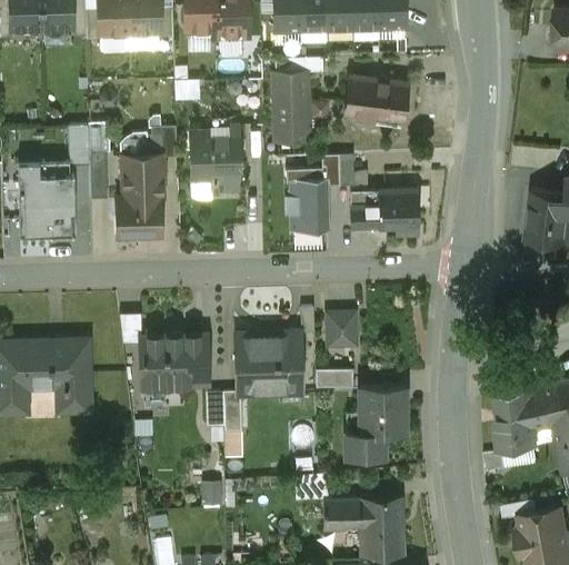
[(11,30),(9,0),(0,0),(0,39),(12,39),(12,30),(11,30)]
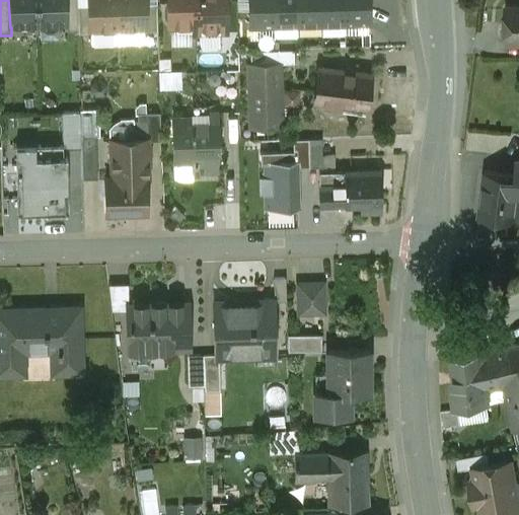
[(36,0),(8,0),(10,27),(11,27),(38,26),(36,0)]
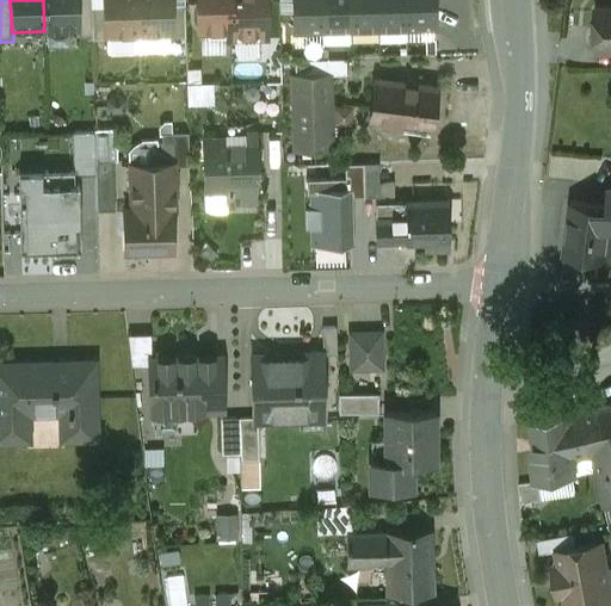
[(43,0),(44,31),(75,31),(76,31),(75,0),(43,0)]
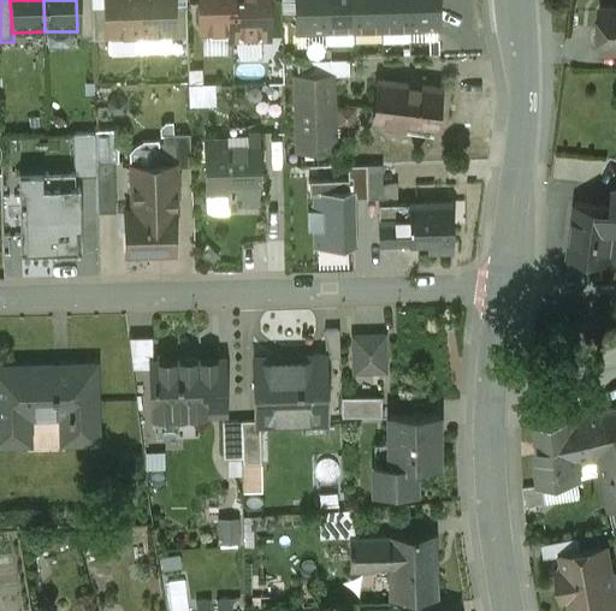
[(92,11),(90,0),(76,0),(77,31),(76,31),(77,40),(93,40),(92,11)]
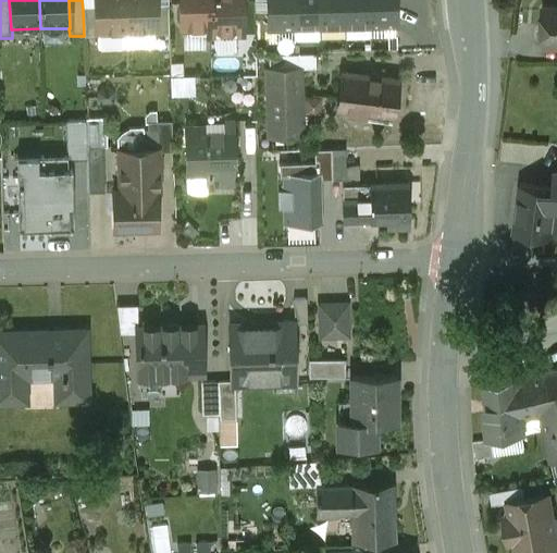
[(125,0),(95,0),(96,10),(97,35),(98,36),(126,35),(125,0)]
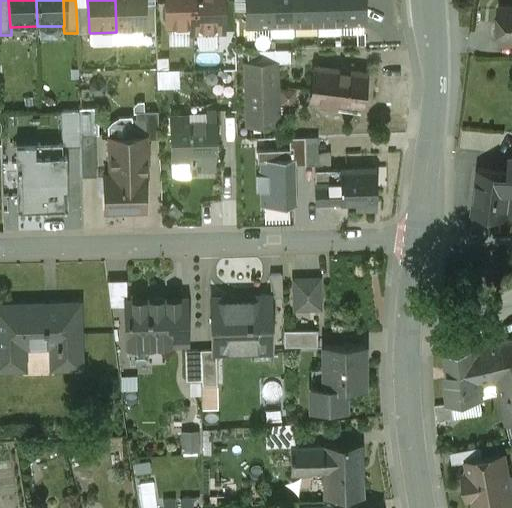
[(142,0),(115,0),(116,32),(142,31),(143,31),(143,7),(142,0)]
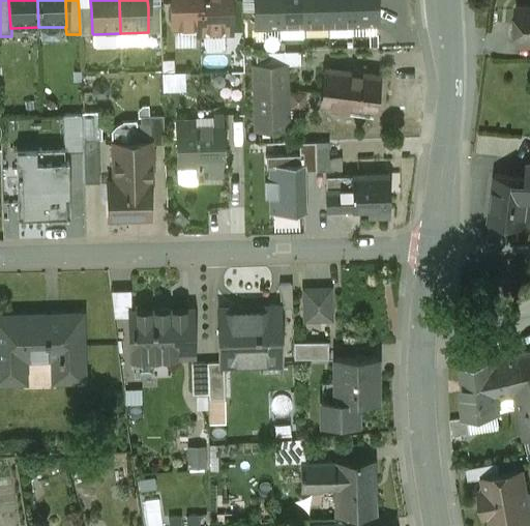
[(172,0),(173,29),(178,29),(178,30),(181,33),(192,33),(195,30),(195,29),(199,29),(200,29),(199,0),(172,0)]
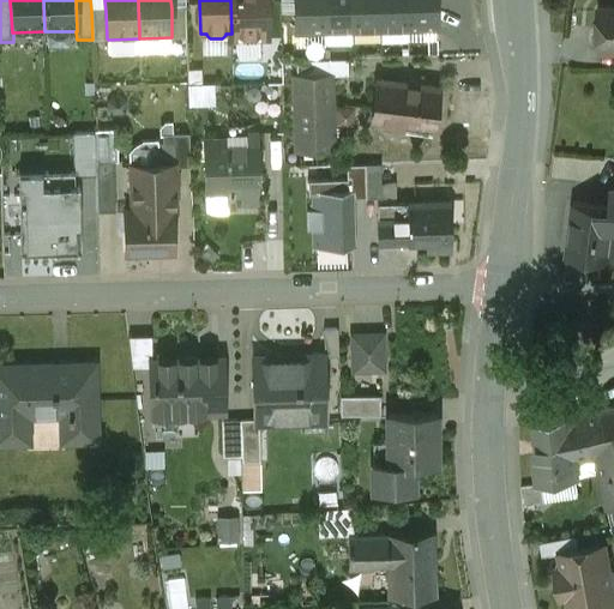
[(265,0),(230,0),(232,34),(230,34),(232,46),(268,44),(265,0)]
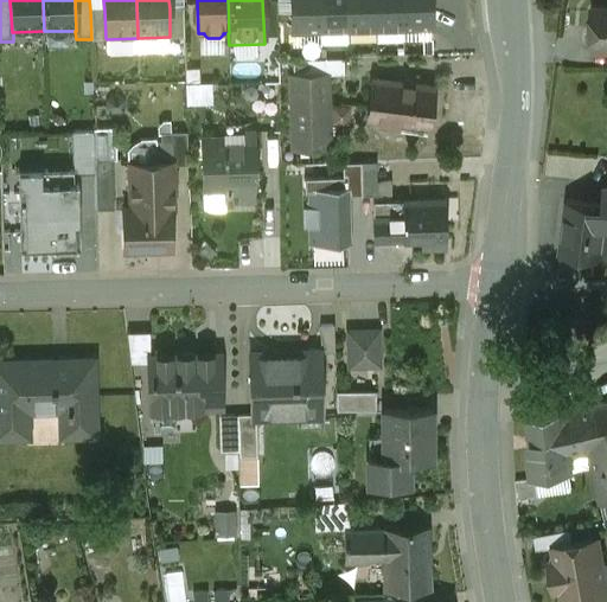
[(319,0),(291,0),(292,34),(320,34),(319,0)]
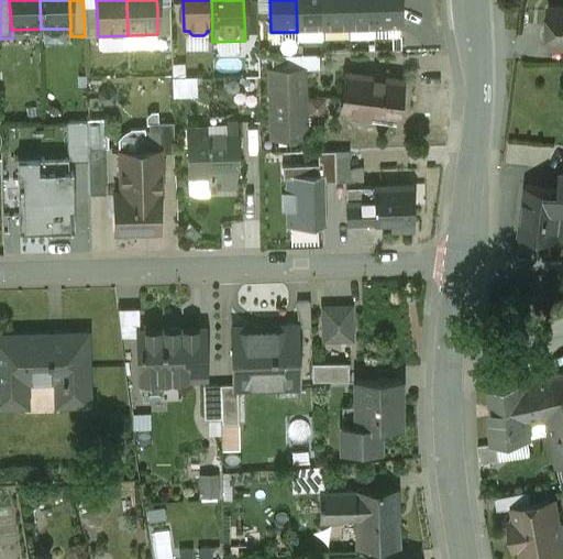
[(321,0),(296,0),(297,32),(322,31),(321,0)]
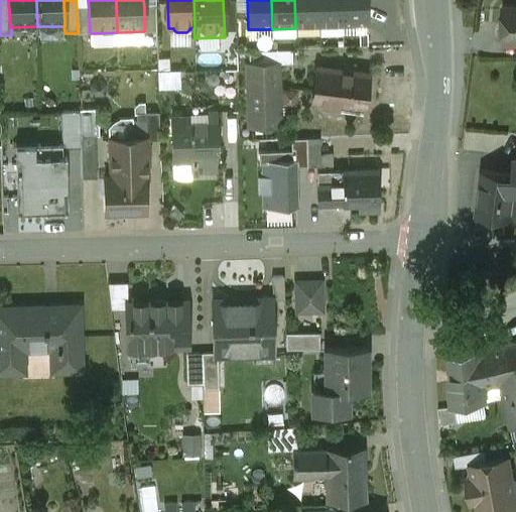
[(319,28),(317,0),(294,0),(295,28),(319,28)]
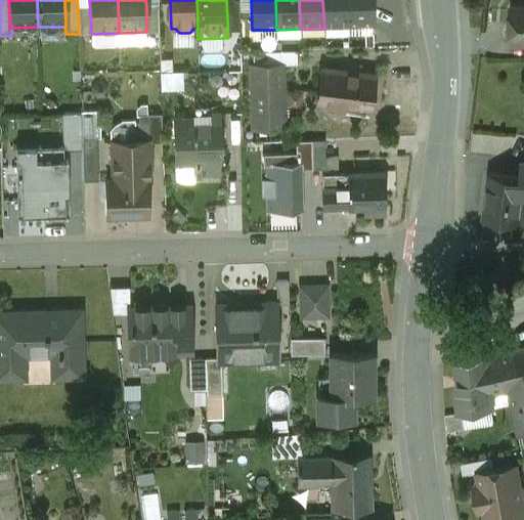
[(346,0),(322,0),(324,29),(348,28),(346,0)]
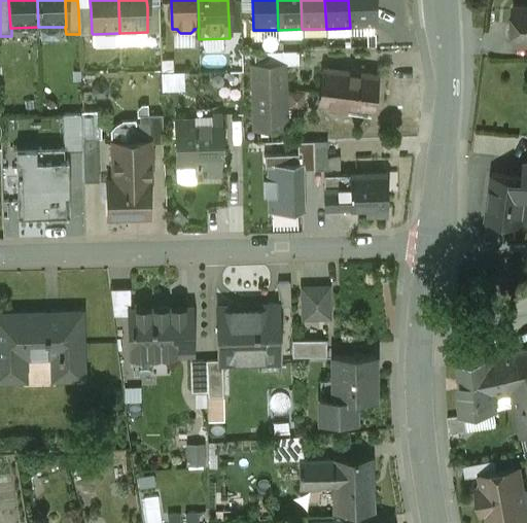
[(375,28),(373,0),(348,0),(350,28),(375,28)]
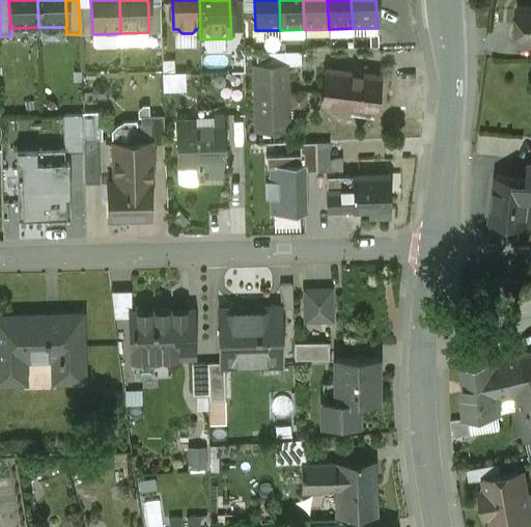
[(161,6),(148,7),(148,32),(147,32),(148,36),(162,35),(161,6)]
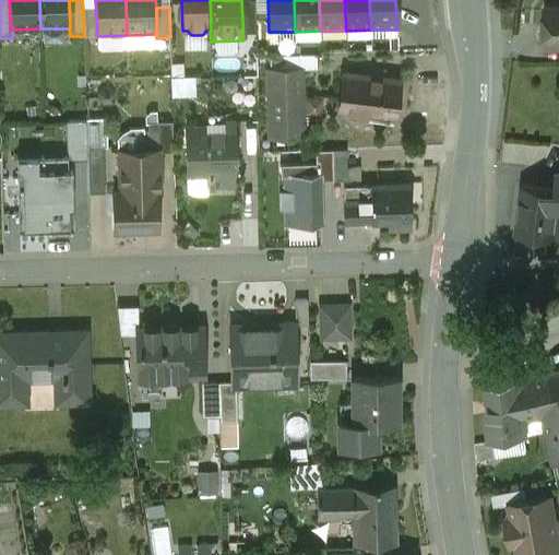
[(98,39),(98,36),(97,35),(96,10),(83,10),(84,36),(84,40),(98,39)]
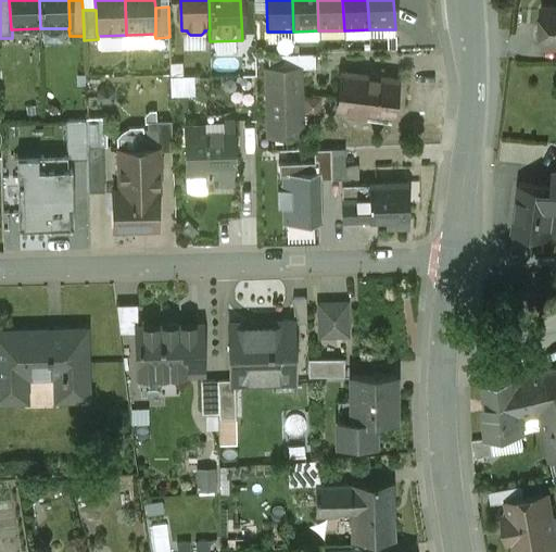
[(555,11),(543,12),(543,30),(539,36),(539,44),(543,48),(543,52),(555,51),(555,11)]
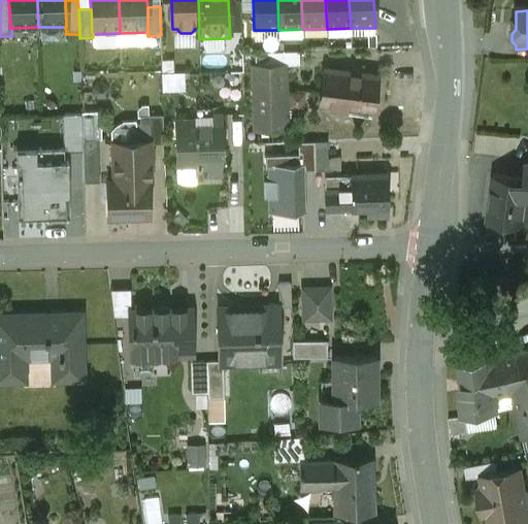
[(282,56),(255,57),(255,69),(282,68),(282,56)]
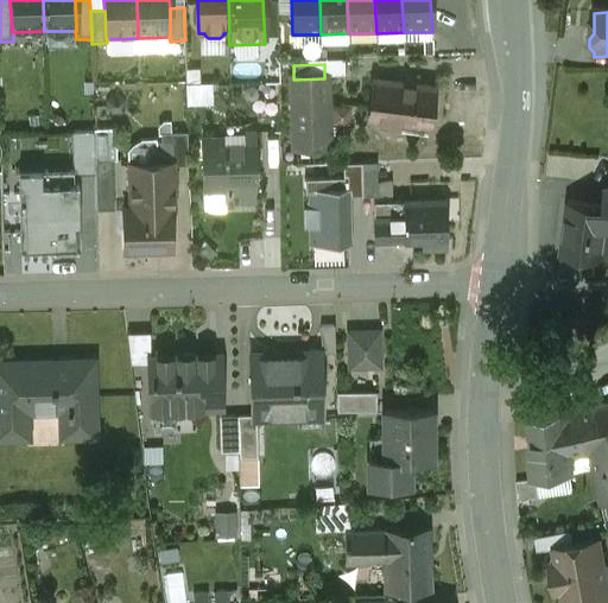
[(293,80),(291,80),(293,156),(329,154),(327,78),(324,78),(293,80)]
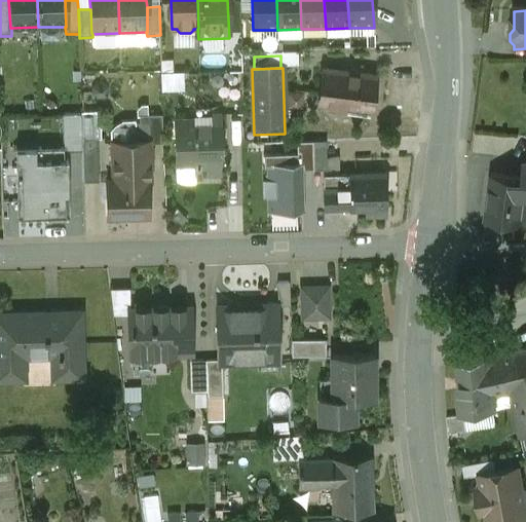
[(181,89),(180,73),(162,74),(163,90),(181,89)]
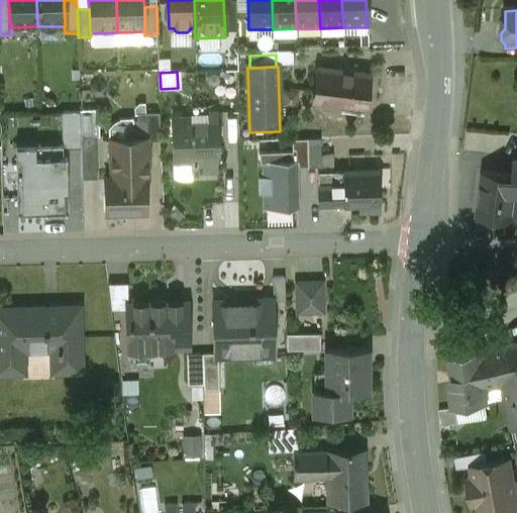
[(370,78),(317,72),(312,105),(366,112),(370,78)]
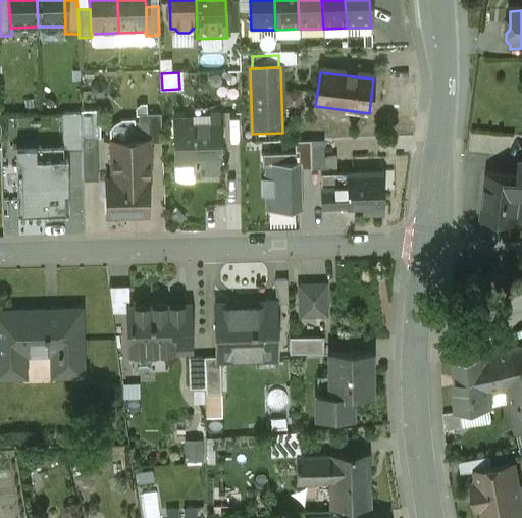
[(81,116),(53,117),(54,143),(82,143),(82,142),(81,116)]
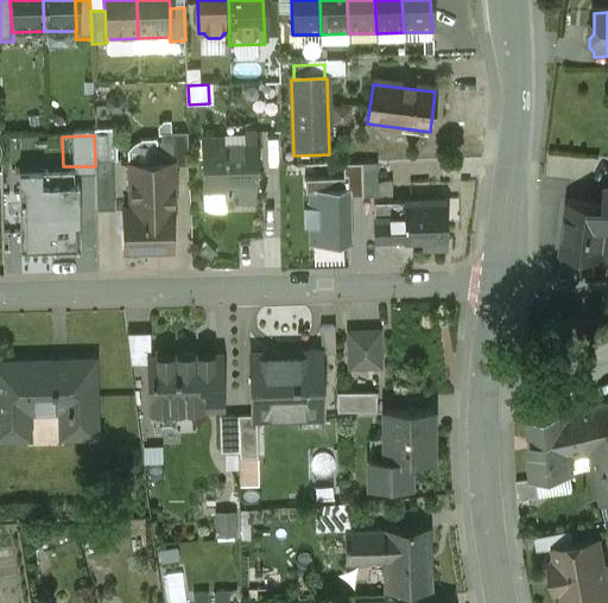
[(188,137),(160,138),(160,146),(154,146),(156,167),(172,167),(172,170),(188,170),(188,137)]
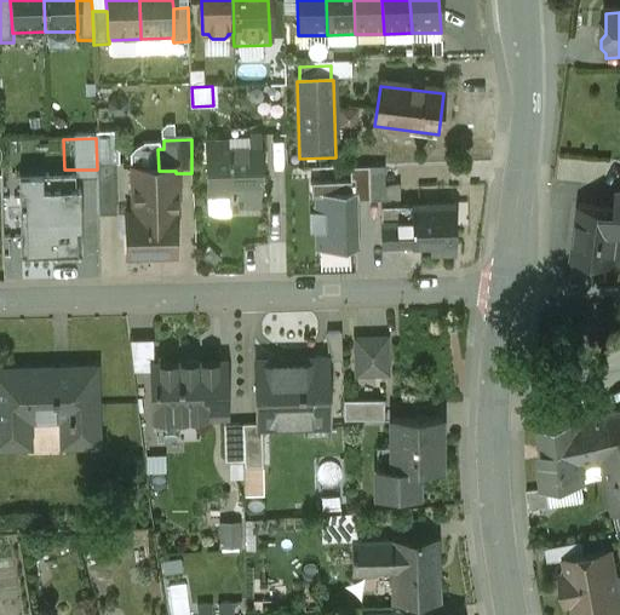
[(259,141),(229,141),(229,148),(206,148),(207,201),(229,201),(229,210),(259,208),(259,194),(260,193),(259,141)]
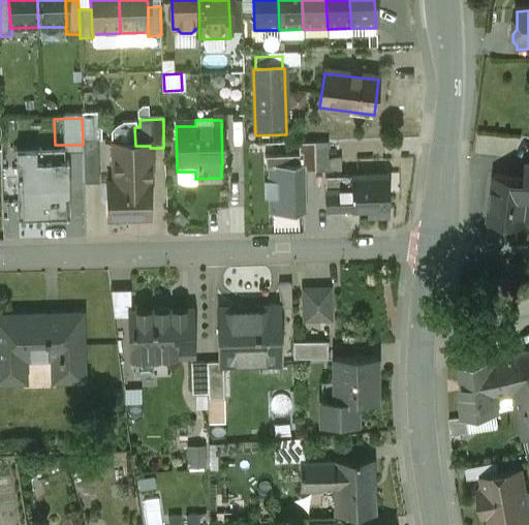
[(98,144),(83,144),(83,145),(84,187),(99,186),(98,144)]
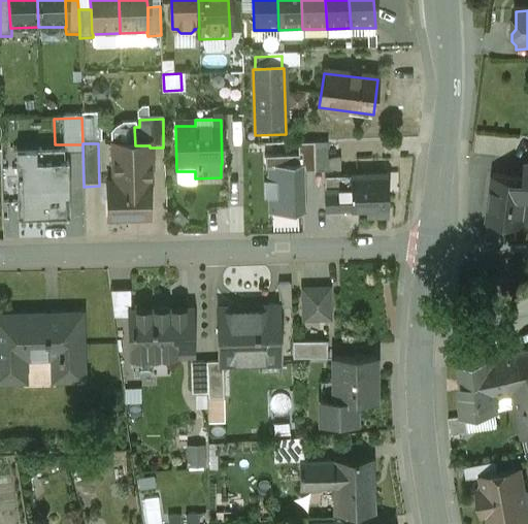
[(135,145),(112,146),(113,185),(149,185),(151,185),(150,148),(150,145),(135,145)]
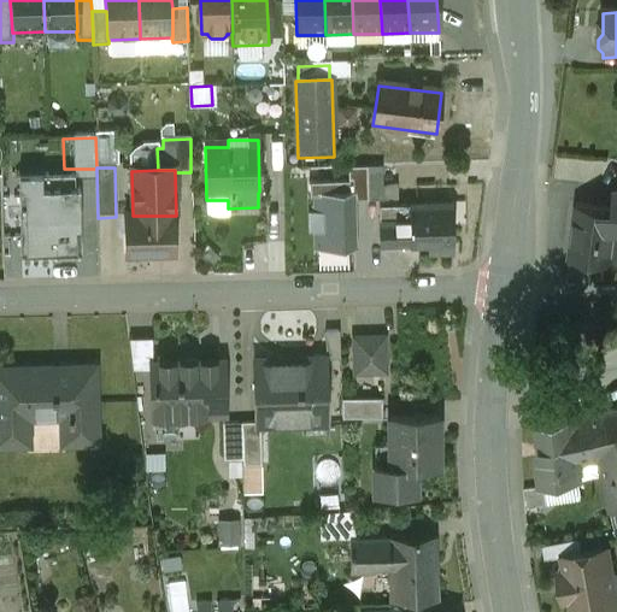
[(366,170),(347,171),(348,198),(353,198),(353,205),(368,205),(366,170)]
